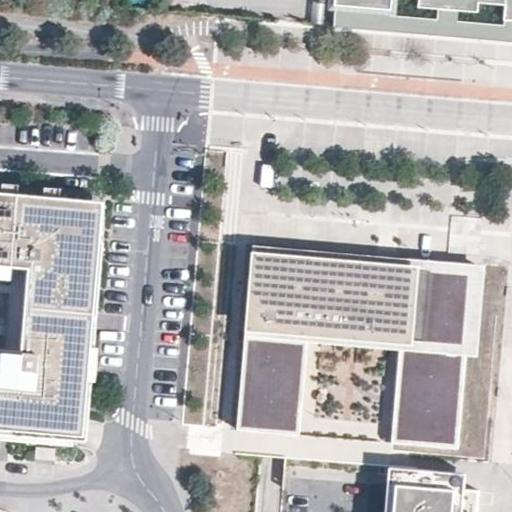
[(511,0),(333,0),(333,3),(334,3),(390,8),(390,0),(417,0),(417,6),(436,7),(456,9),(476,11),(477,1),(503,4),(502,18),(503,18),(511,19),(511,0)]
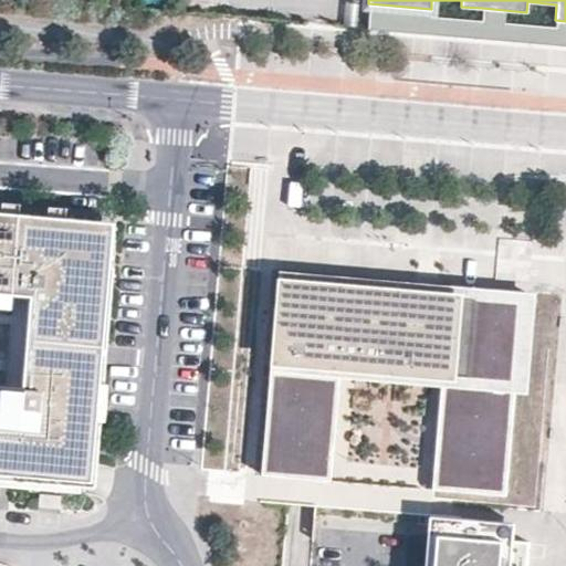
[(431,9),(369,3),(367,28),(565,44),(565,21),(556,20),(555,25),(504,21),(504,10),(482,8),(481,20),(430,14),(431,9)]
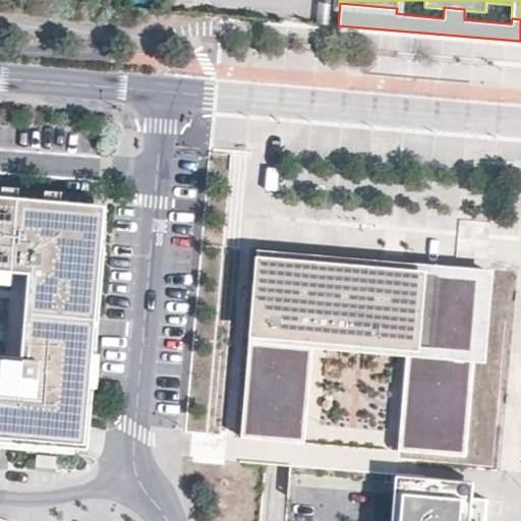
[(0,280),(10,281),(11,269),(29,270),(21,359),(0,356),(0,442),(89,451),(94,390),(98,390),(101,354),(96,354),(107,205),(61,199),(61,191),(44,190),(44,198),(19,196),(19,187),(1,186),(1,194),(0,193),(0,280)]
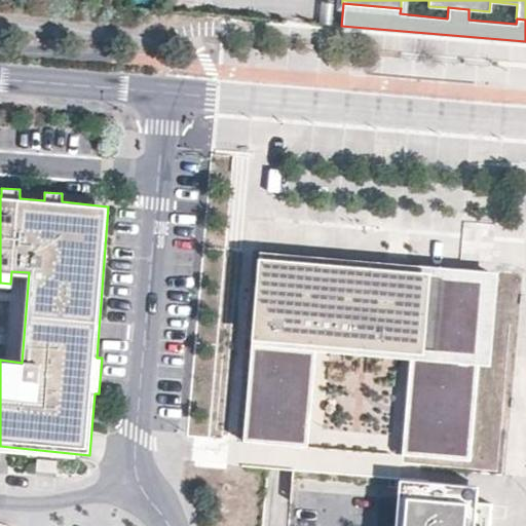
[(259,253),(258,264),(428,280),(428,268),(259,253)]
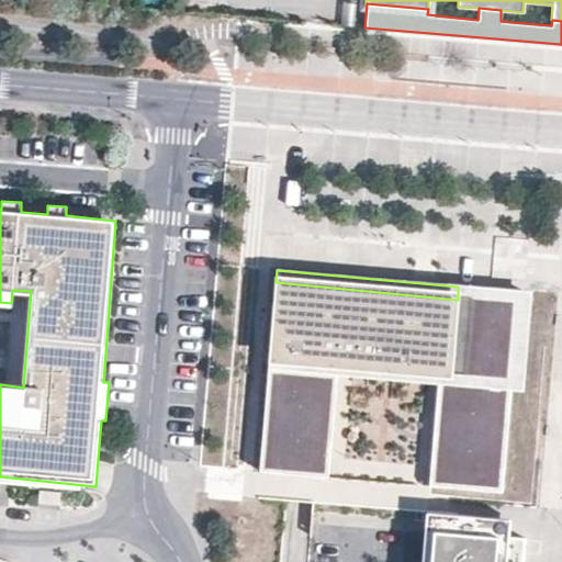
[(458,300),(276,282),(258,472),(305,476),(307,457),(328,459),(336,382),(437,391),(428,489),(502,495),(509,397),(529,400),(538,295),(458,287),(458,300)]
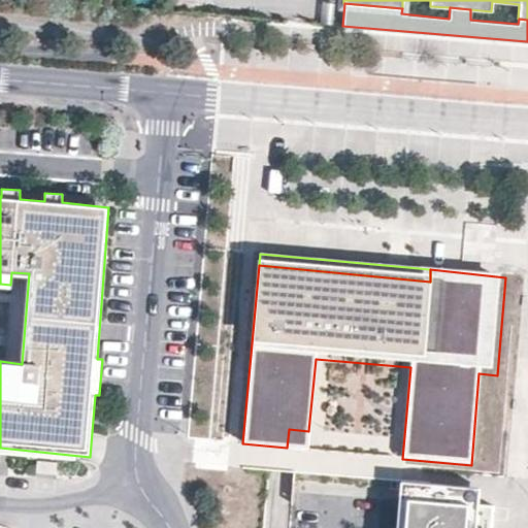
[(289,429),(287,448),(306,450),(308,431),(289,429)]
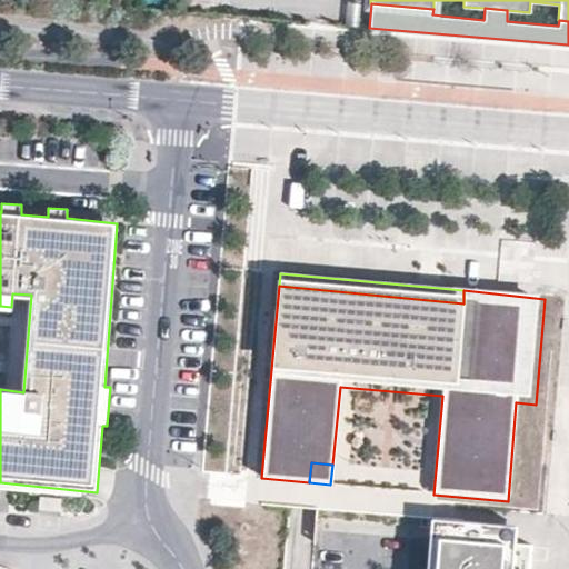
[(60,511),(62,497),(40,495),(39,509),(60,511)]
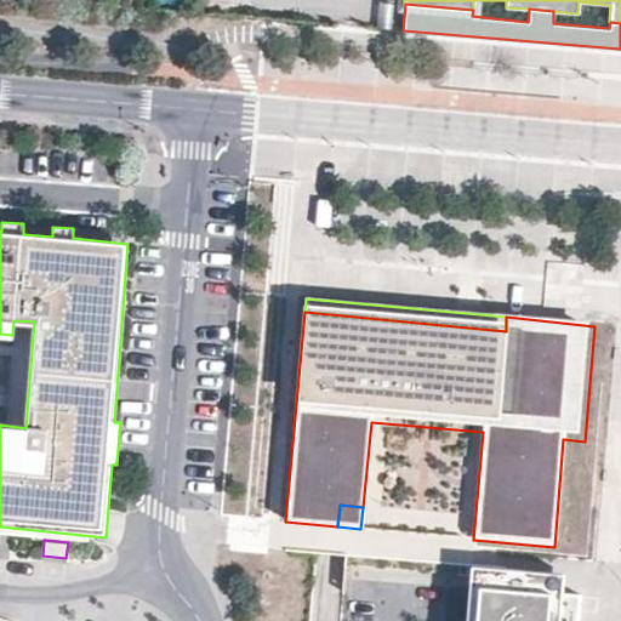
[(469,620),(473,588),(463,568),(459,620),(469,620)]
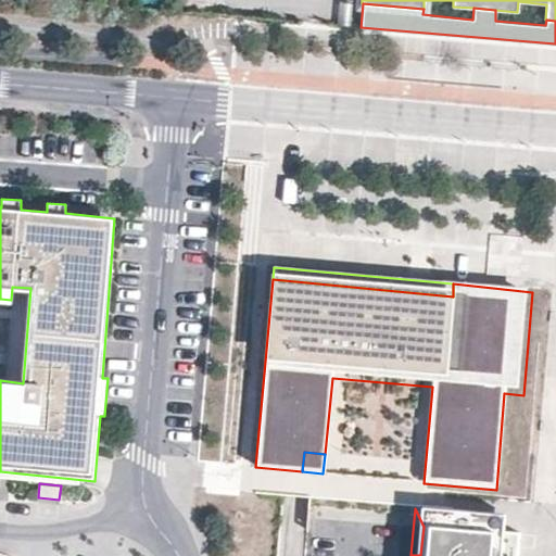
[(424,527),(512,534),(514,516),(415,508),(424,527)]
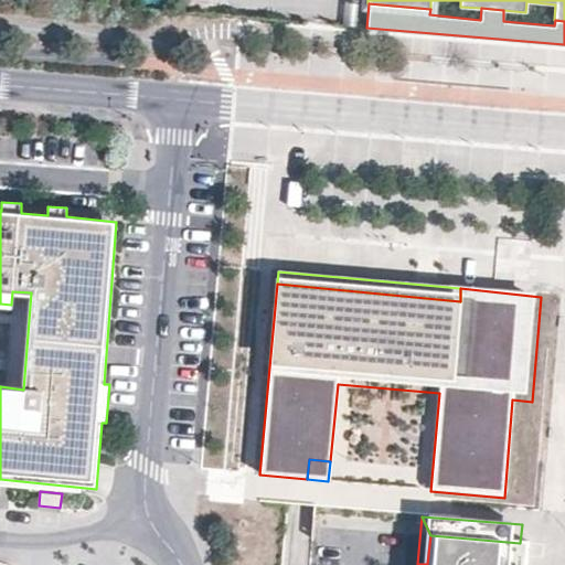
[(518,564),(520,543),(430,535),(427,564),(518,564)]
